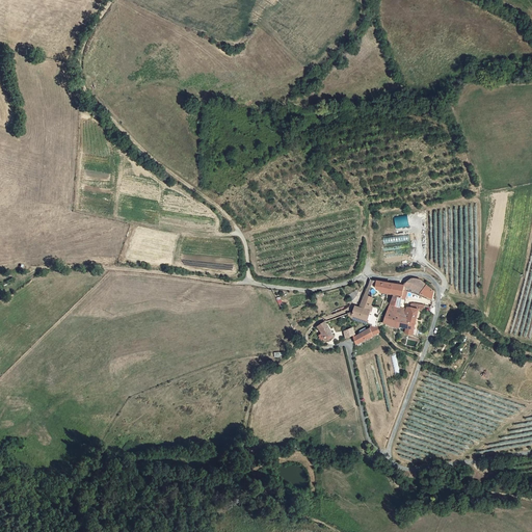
[(372,285),(374,280),(371,278),(366,294),(369,295),(372,285)]
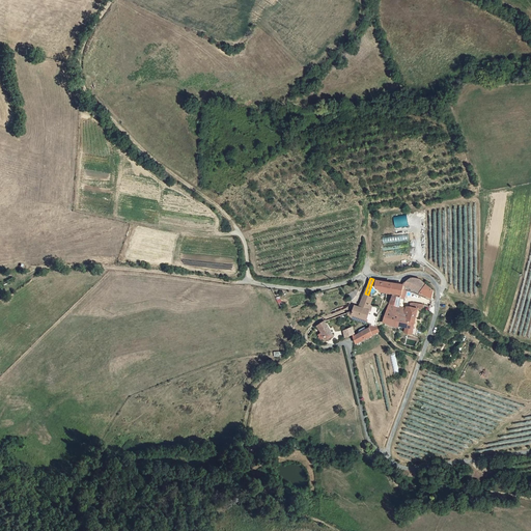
[(403,290),(407,291),(408,286),(434,299),(435,289),(422,280),(419,279),(416,278),(414,278),(410,280),(406,282),(404,283),(403,290)]
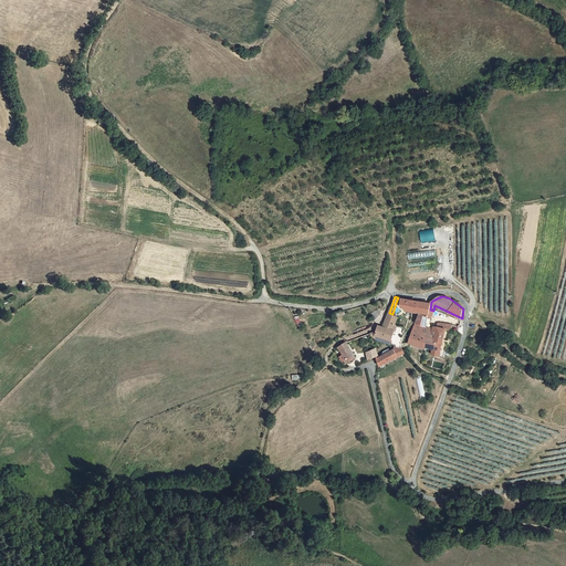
[(431,302),(402,297),(401,305),(406,310),(430,313),(430,310),(431,302)]
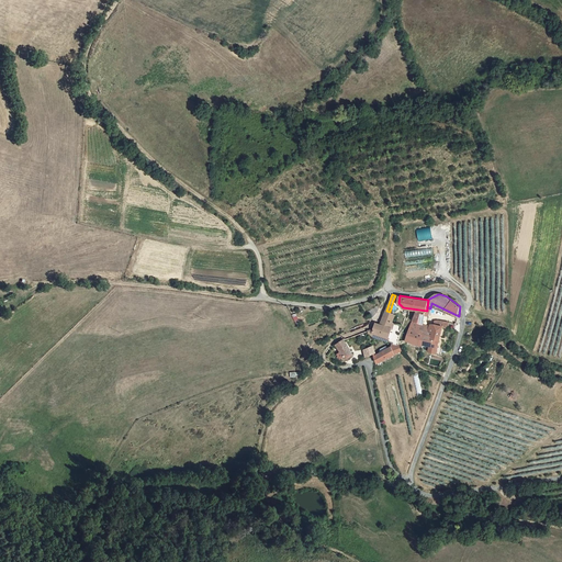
[(414,323),(412,323),(409,329),(427,335),(429,325),(425,324),(425,322),(427,322),(430,308),(427,307),(427,311),(426,312),(418,312),(415,318),(414,323)]
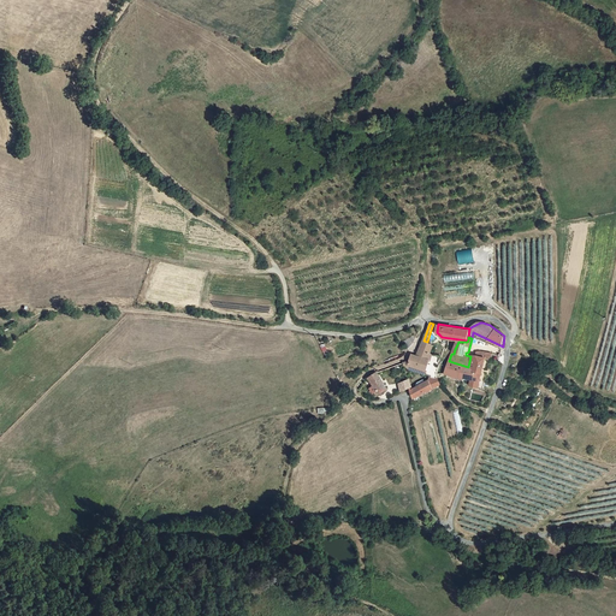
[(418,354),(428,359),(434,344),(427,342),(424,341),(418,354)]
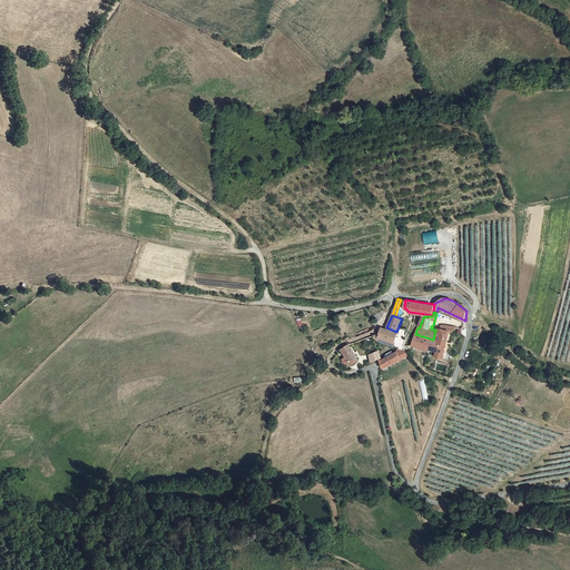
[(446,352),(450,332),(455,333),(457,326),(445,325),(442,325),(441,327),(436,328),(435,330),(433,340),(431,351),(436,351),(446,352)]
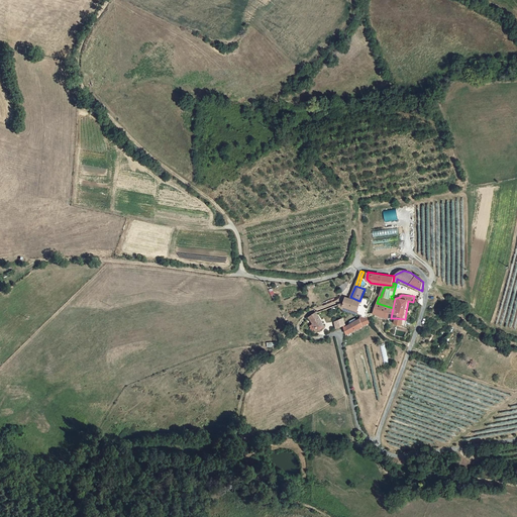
[(346,296),(344,302),(343,306),(358,311),(362,301),(359,301),(350,297),(346,296)]
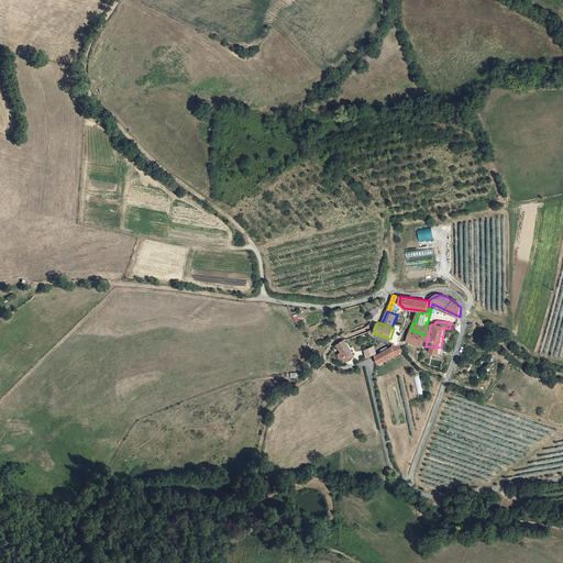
[(389,342),(390,339),(374,333),(375,329),(370,331),(370,333),(374,338),(389,342)]
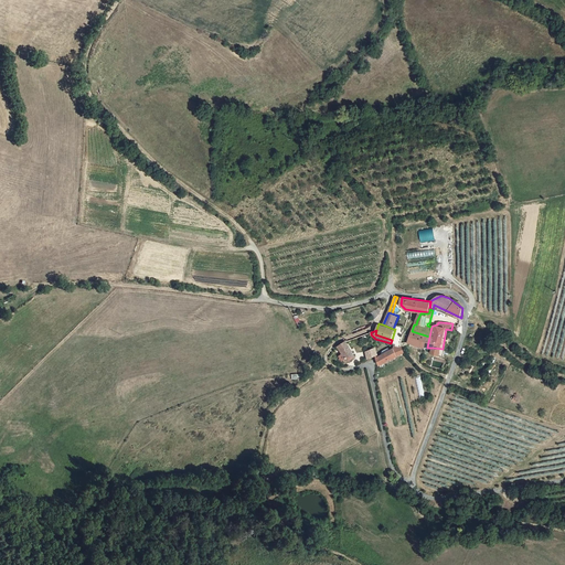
[(427,348),(429,337),(412,331),(408,343),(409,343),(427,348)]
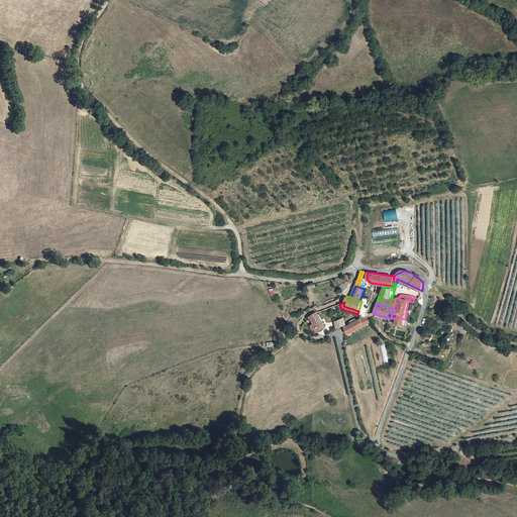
[(316,313),(310,316),(319,330),(325,326),(316,313)]
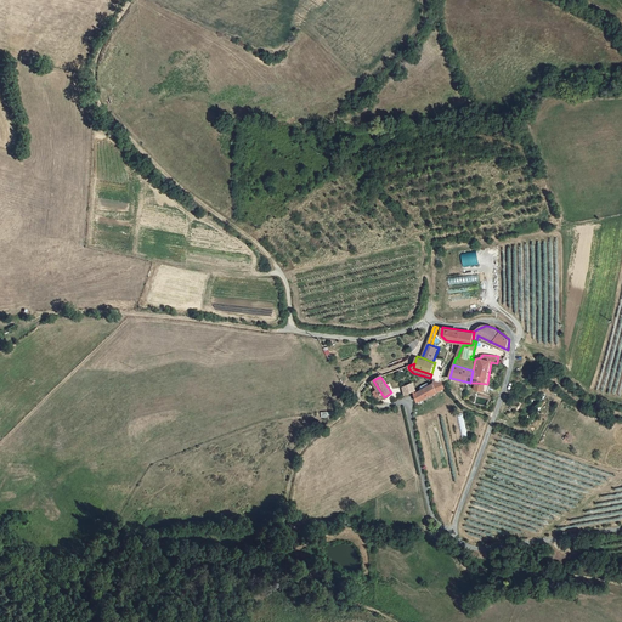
[(435,384),(439,391),(445,388),(441,380),(435,384)]
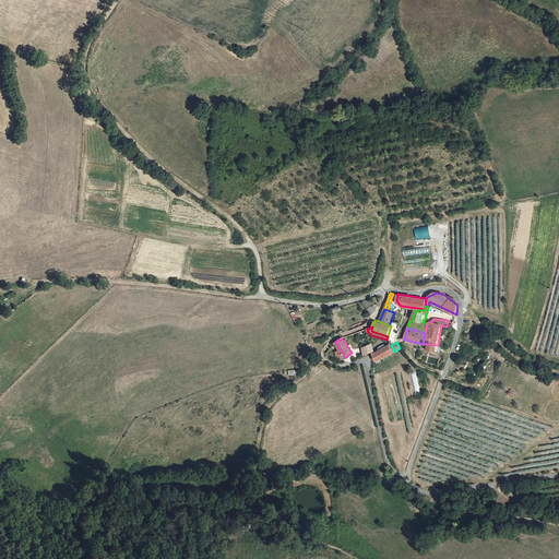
[(371,344),(363,346),(365,354),(375,352),(371,344)]
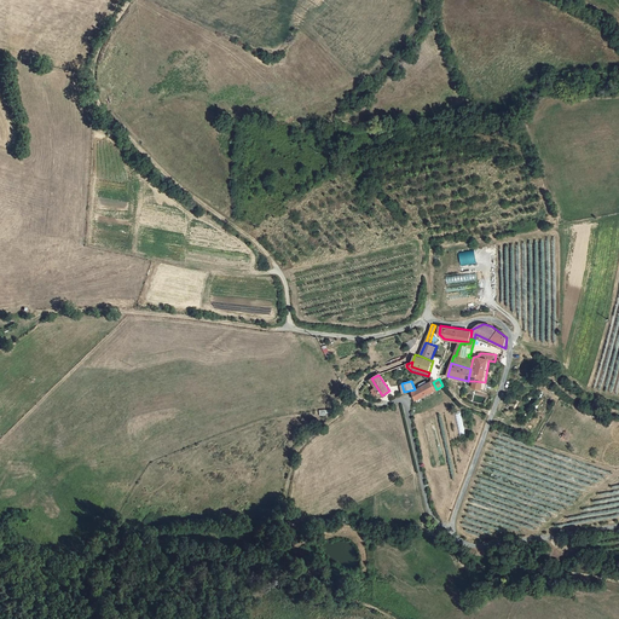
[(437,389),(433,382),(412,391),(416,398),(437,389)]
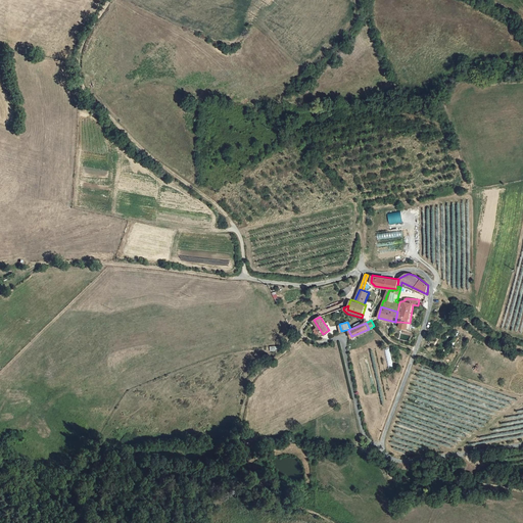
[(388,369),(393,368),(389,347),(384,348),(388,369)]
